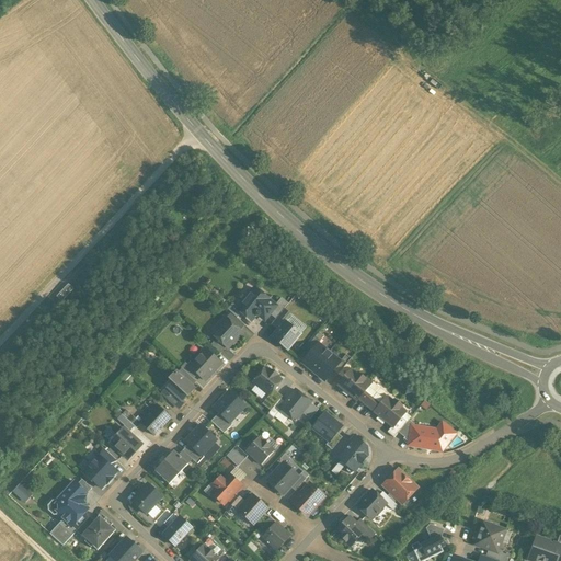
[(73,289),(68,285),(57,297),(61,301),(73,289)]
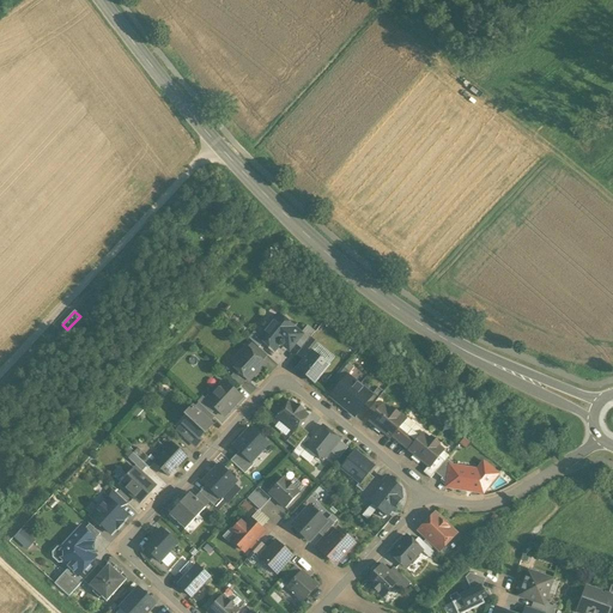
[(301,335),(278,316),(266,331),(266,329),(259,338),(272,349),(274,346),(277,346),(279,347),(281,347),(283,346),(289,351),(301,335)]
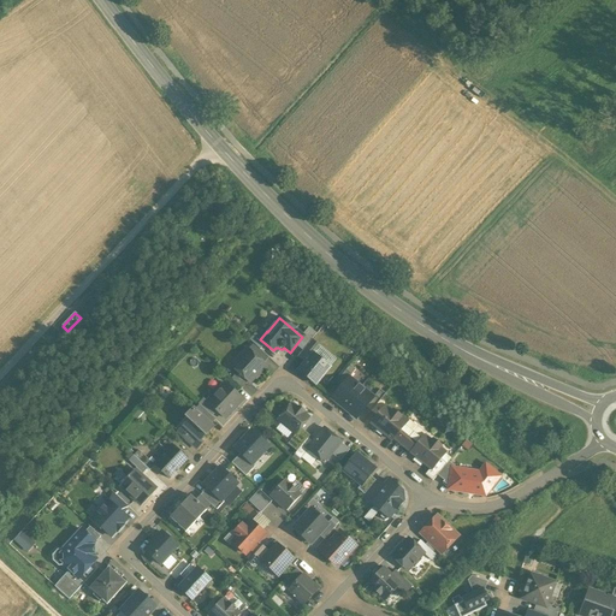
[(312,341),(297,357),(304,363),(314,353),(319,348),(312,341)]
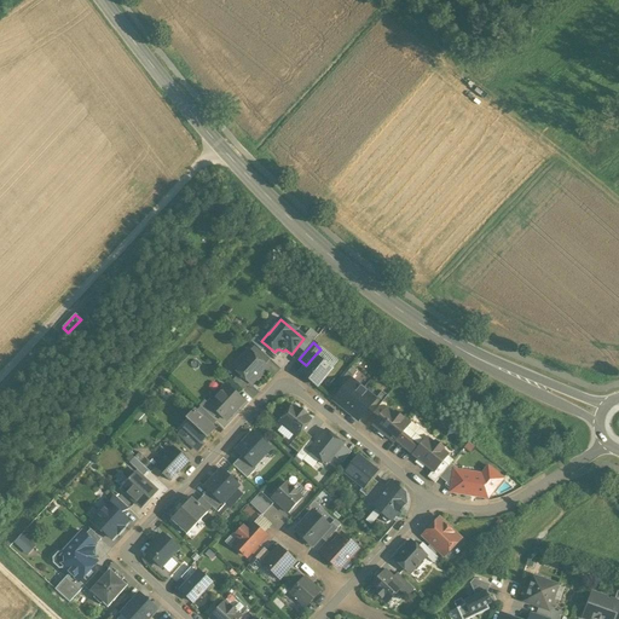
[(270,360),(255,346),(249,352),(265,365),(270,360)]
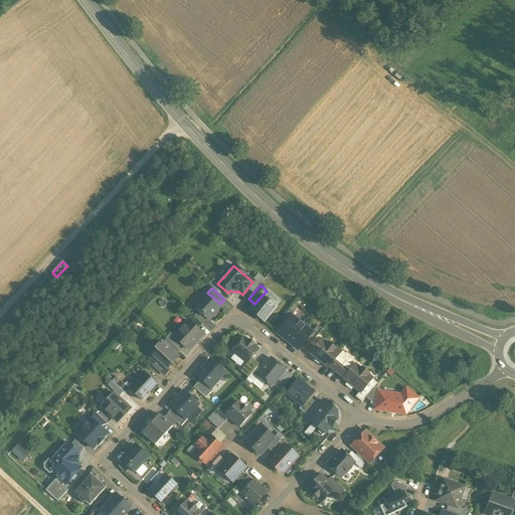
[(220,304),(207,293),(197,303),(198,304),(194,309),(198,312),(207,320),(207,321),(221,306),(220,304)]
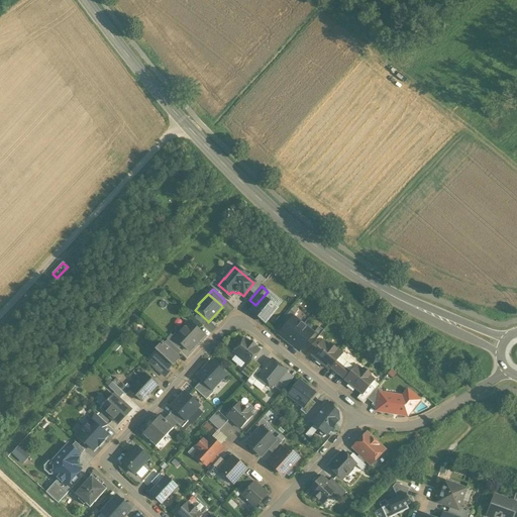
[(278,308),(264,296),(255,305),(250,312),(265,323),(278,308)]
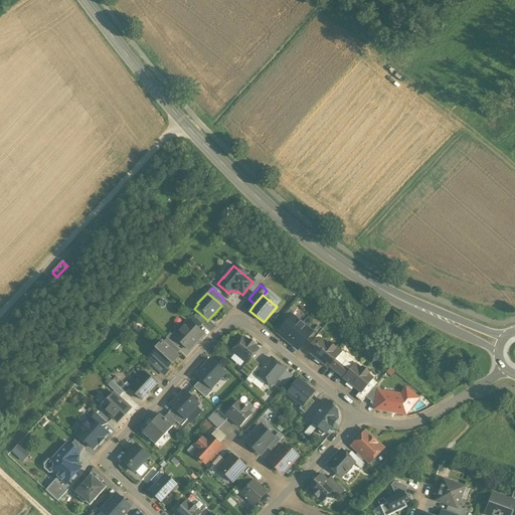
[(293,306),(281,320),(286,324),(292,316),(297,310),(293,306)]
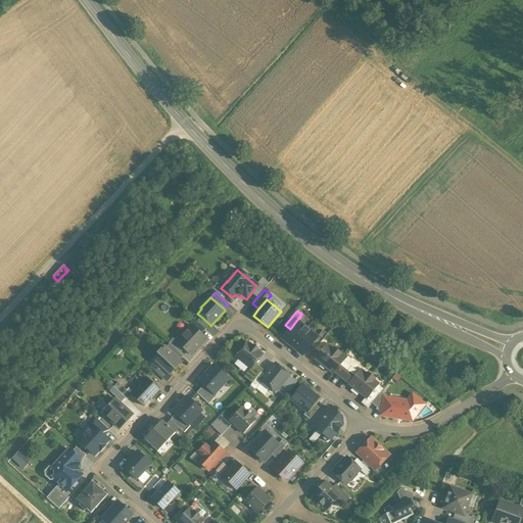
[(210,325),(201,317),(196,322),(205,331),(210,325)]
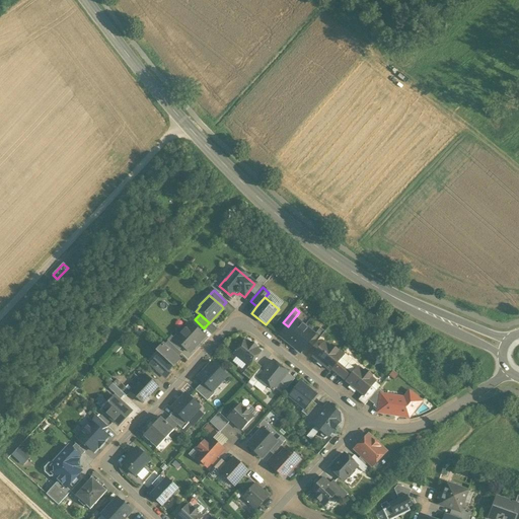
[(288,326),(280,337),(290,345),(304,327),(294,318),(288,326)]
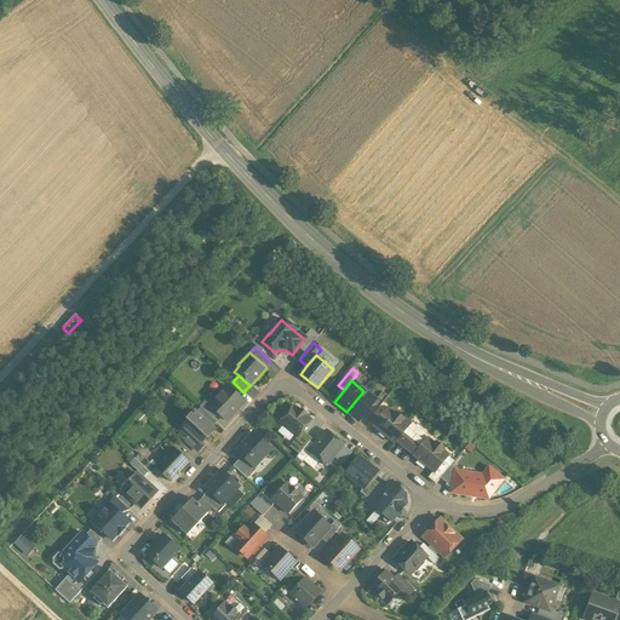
[(244,402),(227,386),(225,389),(223,389),(219,392),(219,395),(219,396),(210,406),(208,406),(217,414),(225,422),(244,402)]
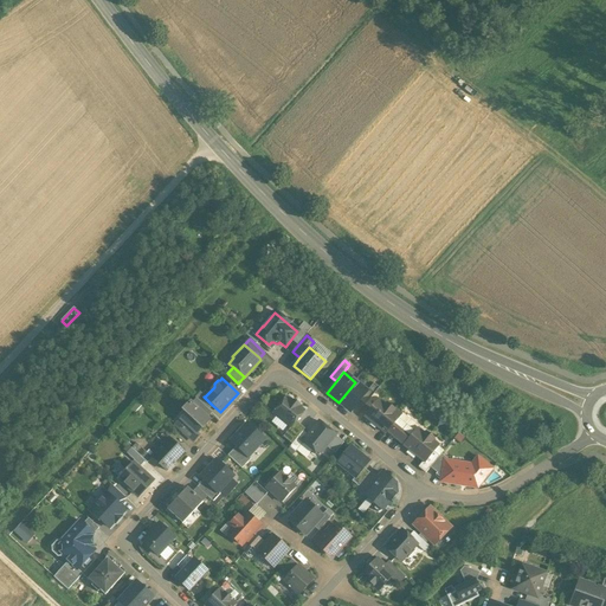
[(367,392),(355,382),(339,403),(350,412),(360,400),(367,392)]
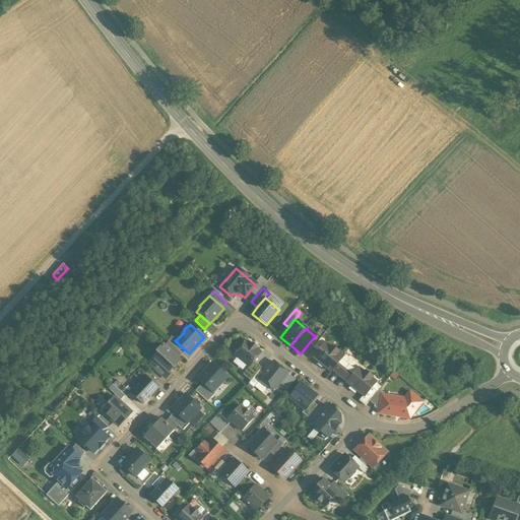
[(325,333),(321,329),(315,336),(309,343),(314,347),(325,333)]
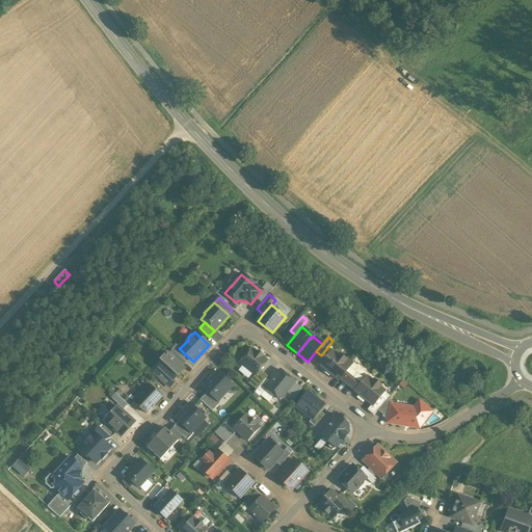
[(321,355),(320,355),(325,360),(331,351),(333,352),(338,345),(333,341),(321,355)]
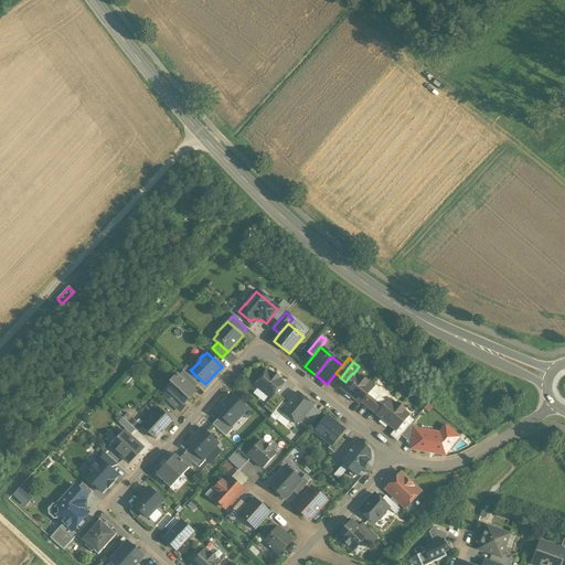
[(198,377),(190,370),(191,370),(187,366),(182,371),(183,372),(193,382),(198,377)]
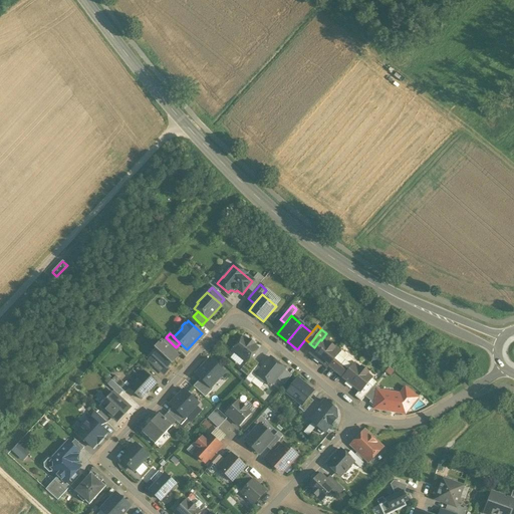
[(254,343),(248,338),(247,339),(242,335),(229,350),(246,363),(250,358),(258,347),(253,344),(254,343)]
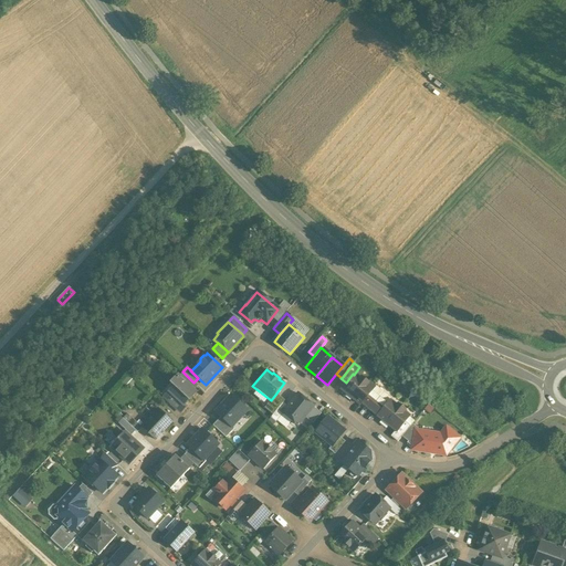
[(194,383),(184,373),(178,377),(194,391),(198,386),(194,383)]
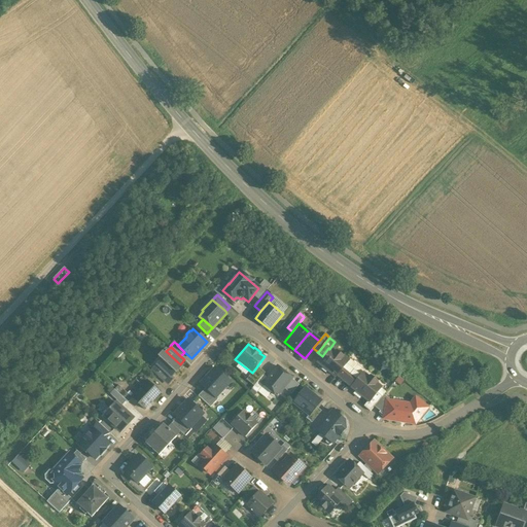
[(329,349),(328,348),(322,356),(317,362),(336,378),(346,365),(349,361),(337,352),(336,353),(329,349)]
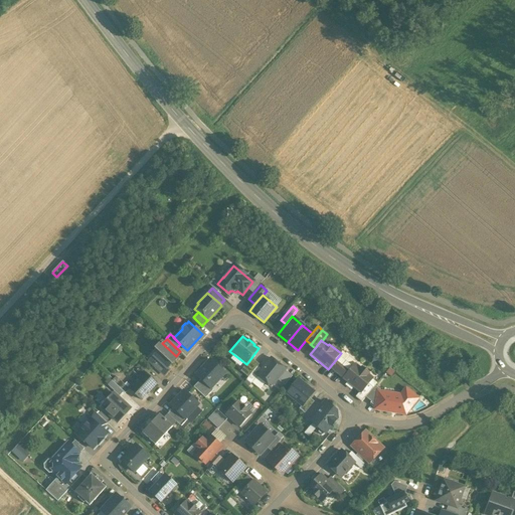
[(162,343),(155,349),(158,352),(154,357),(157,360),(152,364),(164,375),(169,370),(167,369),(177,358),(176,356),(162,343)]
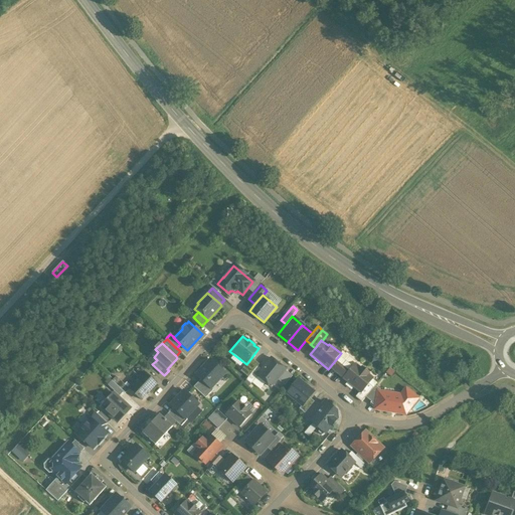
[(345,362),(338,357),(329,367),(336,373),(345,362)]
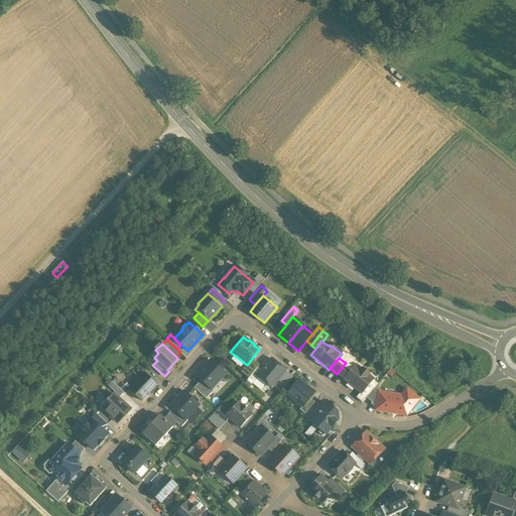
[(259,366),(251,360),(247,365),(241,372),(249,379),(258,368),(259,366)]
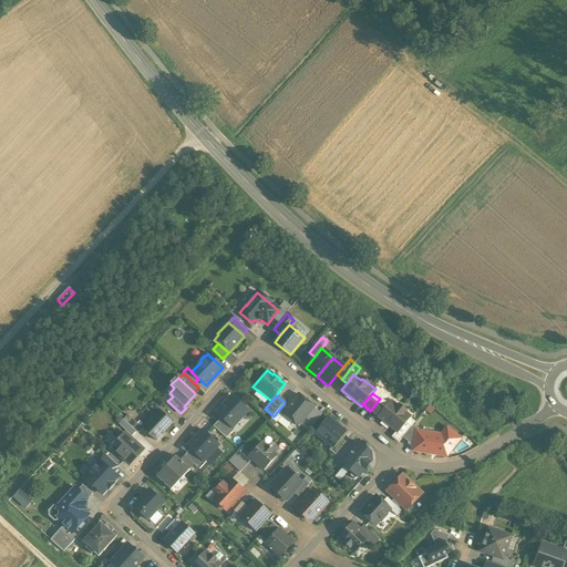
[(313,408),(299,395),(294,401),(295,402),(292,403),(288,408),(282,415),(284,415),(297,426),(313,408)]
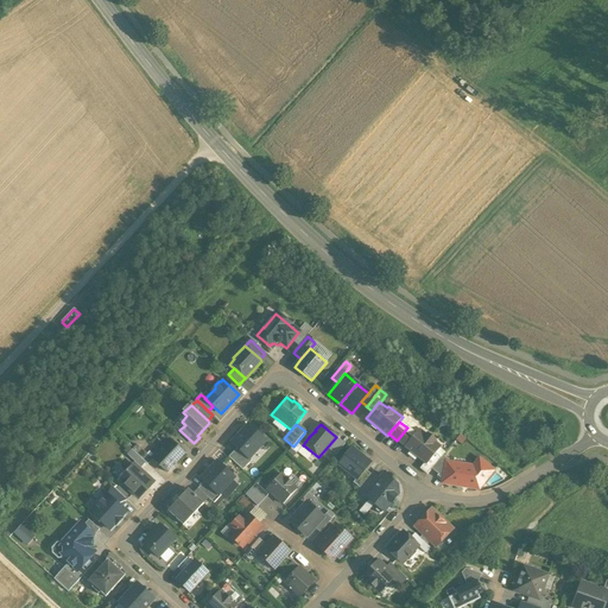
[(265,442),(248,425),(232,443),(238,449),(248,460),(248,458),(265,442)]
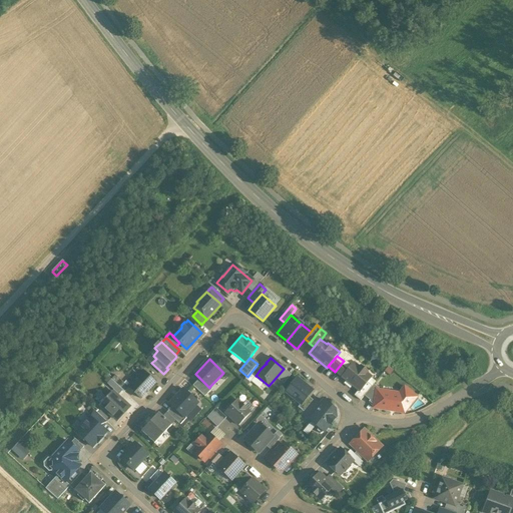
[(344,361),(335,372),(342,377),(351,367),(344,361)]
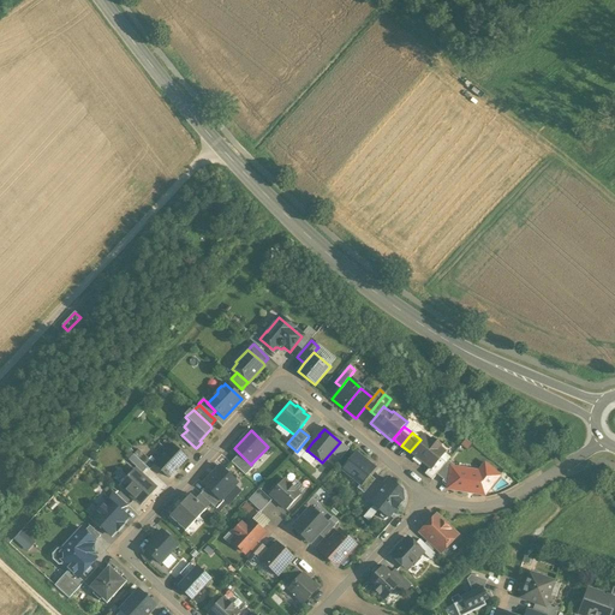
[(431,442),(424,436),(421,440),(410,452),(410,453),(429,469),(431,470),(440,460),(445,453),(439,448),(440,446),(433,440),(431,442)]
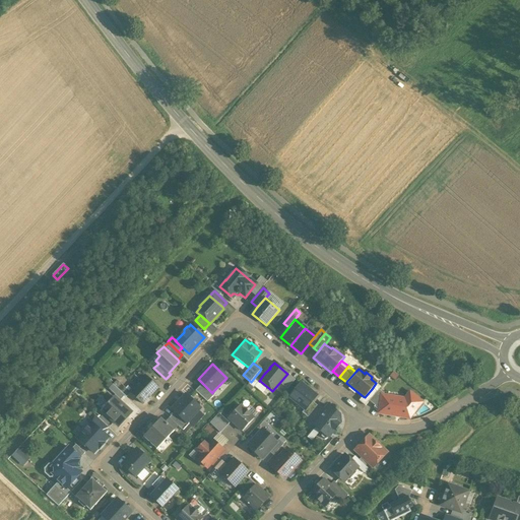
[(251,382),(248,384),(253,388),(260,381),(259,381),(264,374),(260,371),(251,382)]
